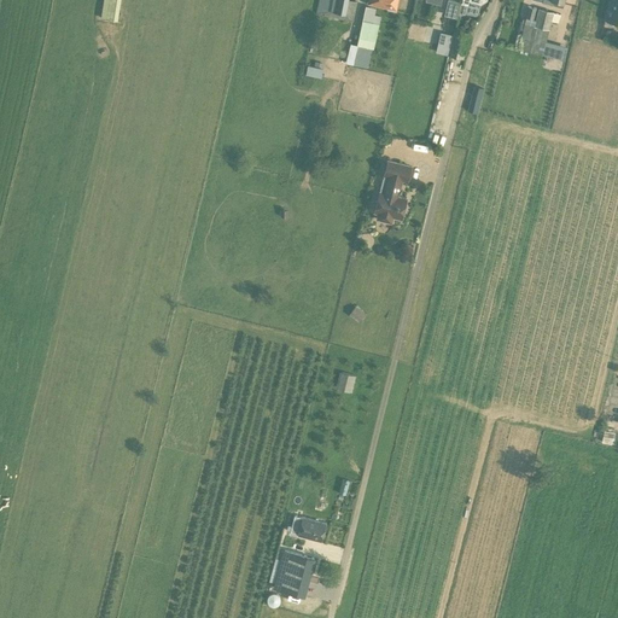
[(101,0),(100,17),(117,18),(118,0),(101,0)]
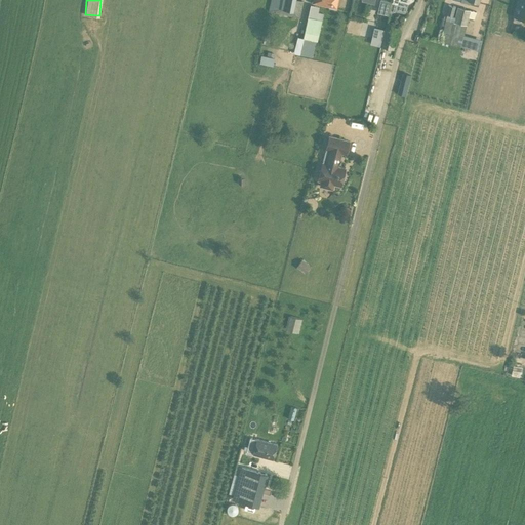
[(270,0),(268,11),(299,18),(304,1),(296,0),(270,0)]
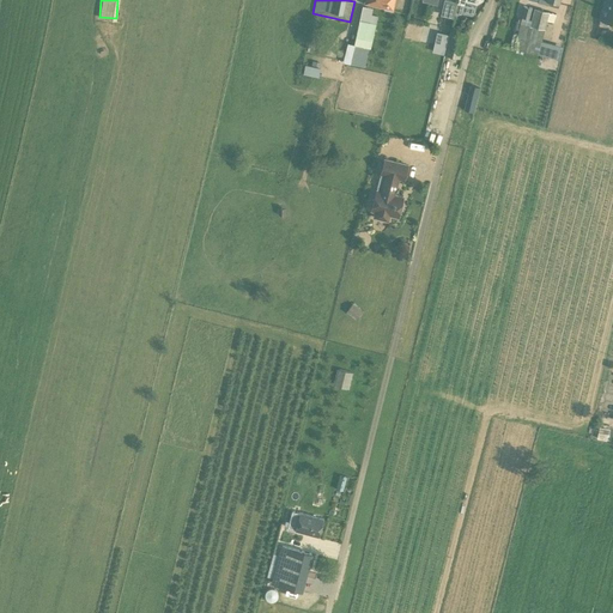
[(393,11),(395,0),(364,0),(364,4),(393,11)]
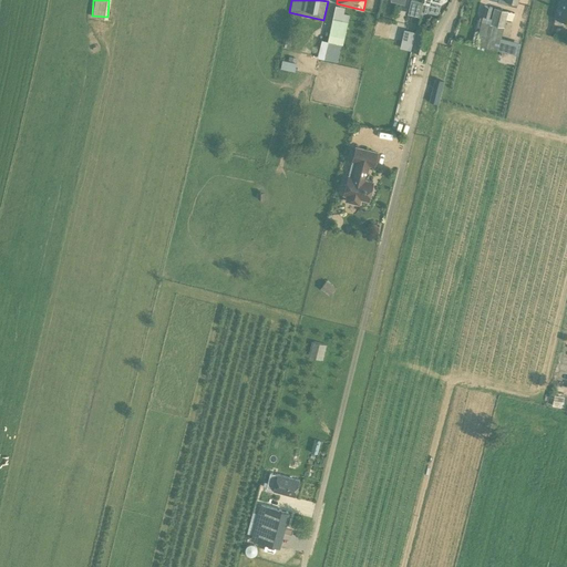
[(422,0),(420,0),(411,0),(408,12),(419,14),(422,1),(422,0)]
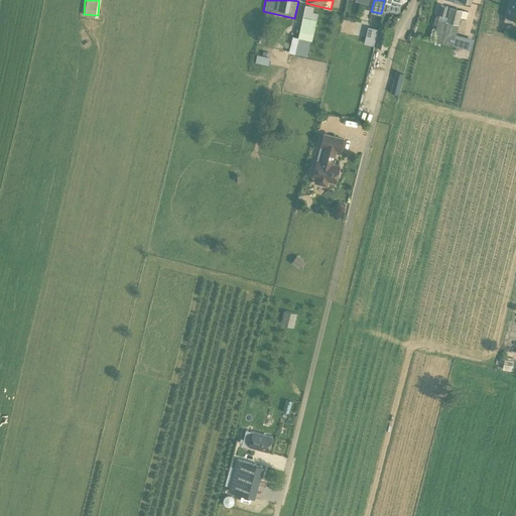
[(515,0),(508,0),(504,16),(515,19),(515,0)]
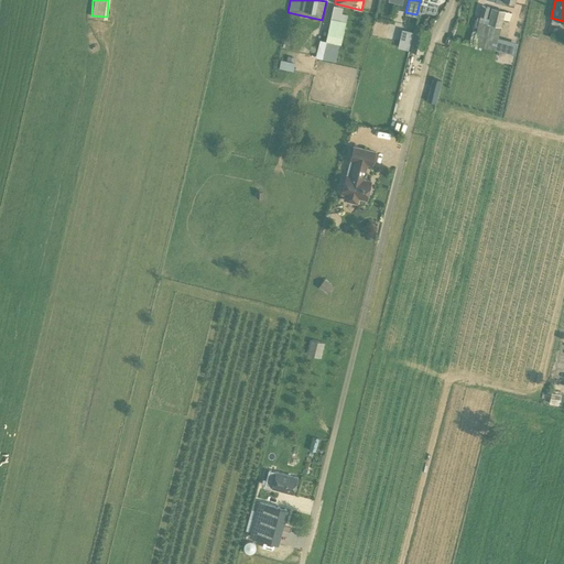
[(343,8),(334,6),(331,19),(329,30),(326,41),(320,39),(315,57),(335,62),(343,32),(346,21),(339,20),(343,8)]
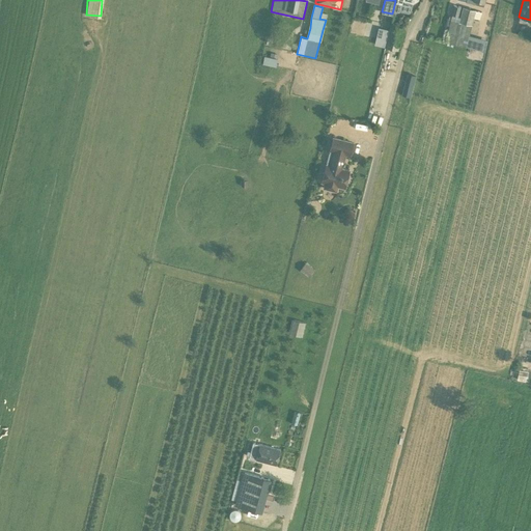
[(454,5),(451,15),(458,17),(462,7),(454,5)]
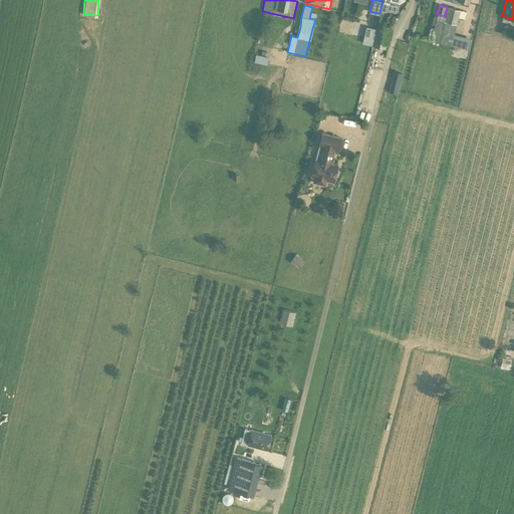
[(448,7),(445,22),(456,25),(459,10),(448,7)]
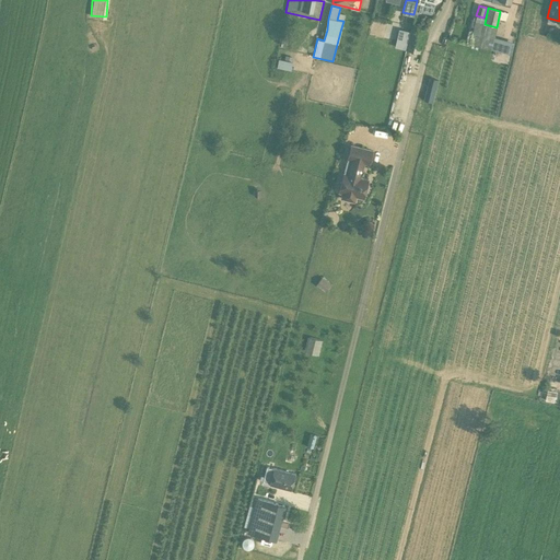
[(497,27),(485,24),(475,22),(470,45),(491,49),(494,36),(497,27)]
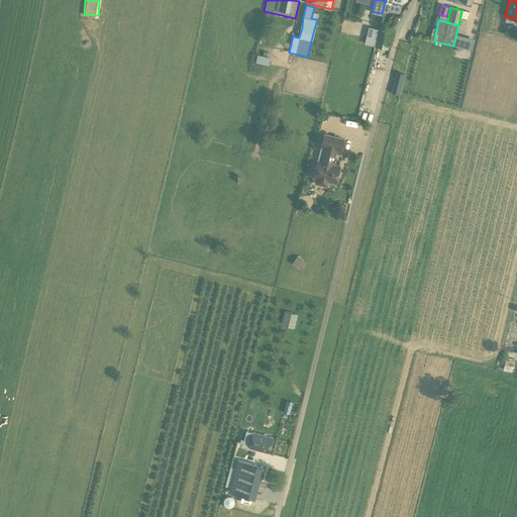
[(379,29),(375,46),(388,49),(392,32),(393,29),(379,25),(379,29)]
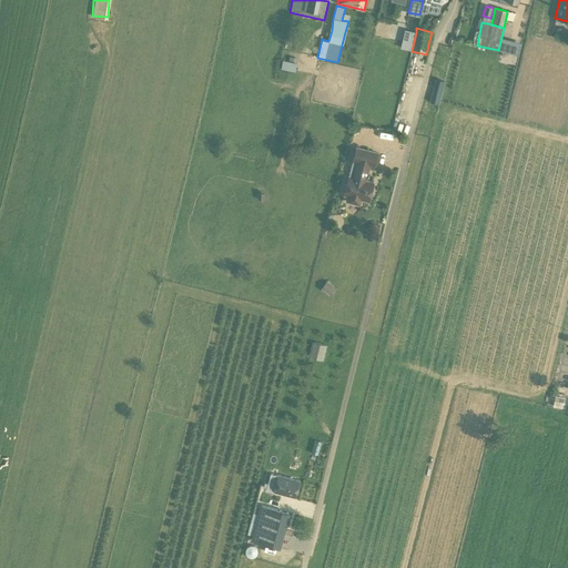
[(412,51),(416,32),(405,29),(399,48),(412,51)]
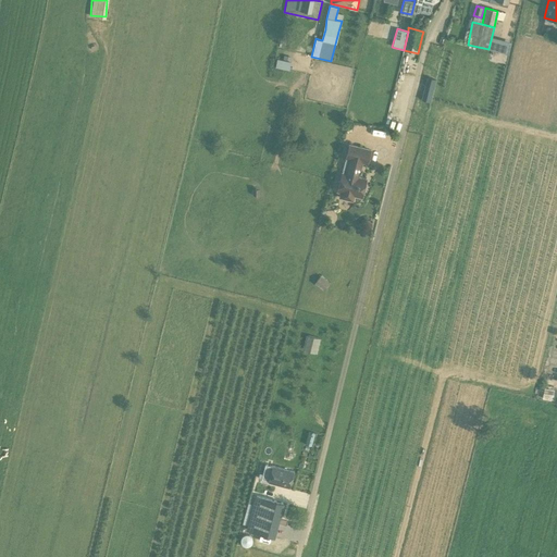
[(492,36),(489,49),(506,53),(509,40),(492,36)]
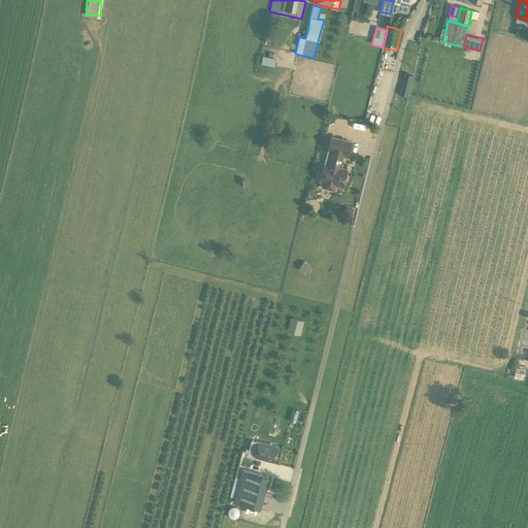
[(261,55),(260,63),(272,64),(273,57),(261,55)]
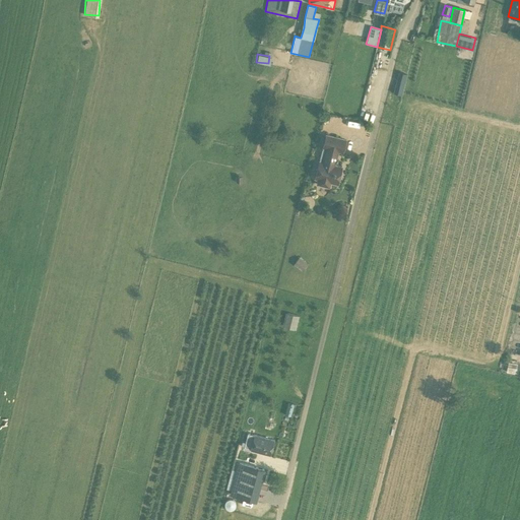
[(326,134),(323,147),(326,148),(323,161),(319,160),(315,178),(319,179),(317,184),(329,187),(330,182),(337,184),(338,181),(340,180),(341,176),(340,174),(342,167),(335,165),(338,151),(342,152),(346,139),(326,134)]
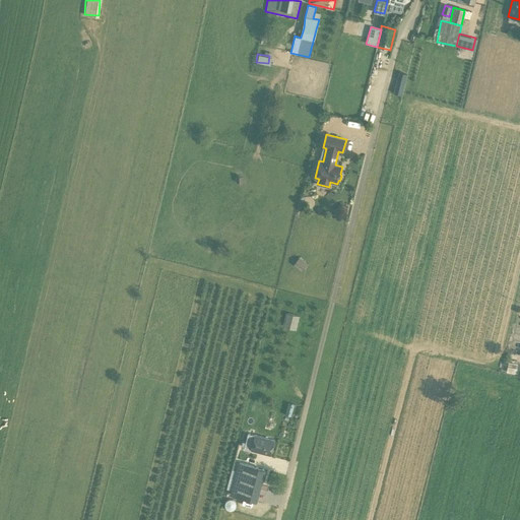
[(298,255),(293,263),(302,270),(307,262),(298,255)]
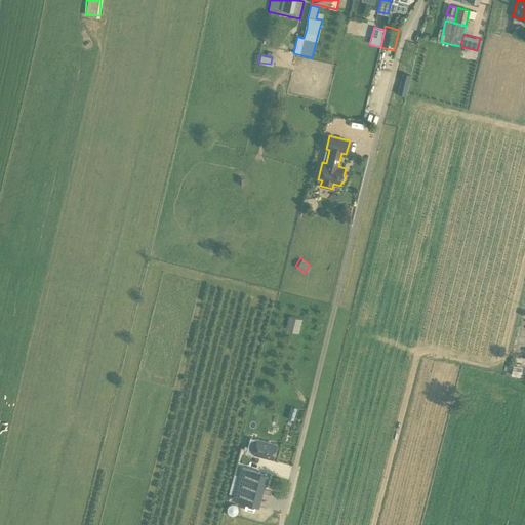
[(510,371),(520,373),(522,361),(513,359),(510,371)]
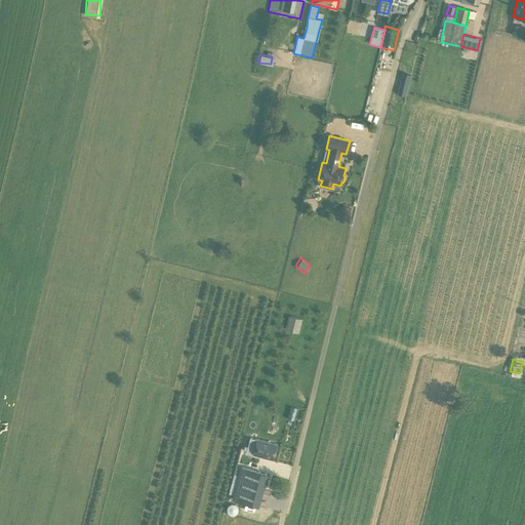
[(272,459),(276,445),(257,440),(250,438),(247,451),(253,453),(253,454),(272,459)]
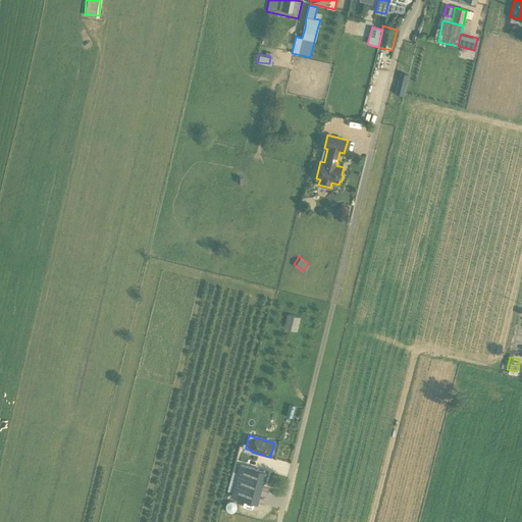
[(267,473),(242,467),(236,499),(259,505),(267,473)]
